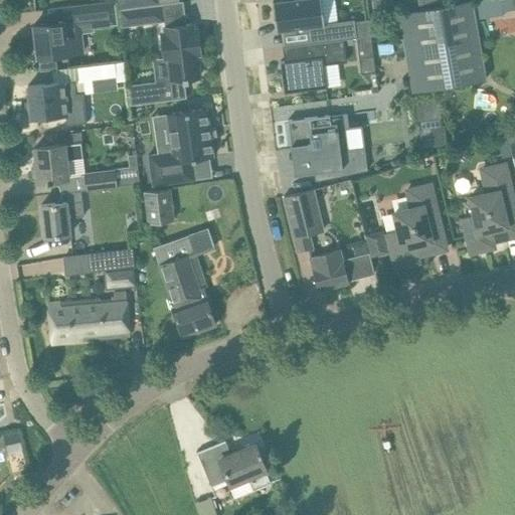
[(156,0),(120,0),(122,9),(157,4),(156,0)]
